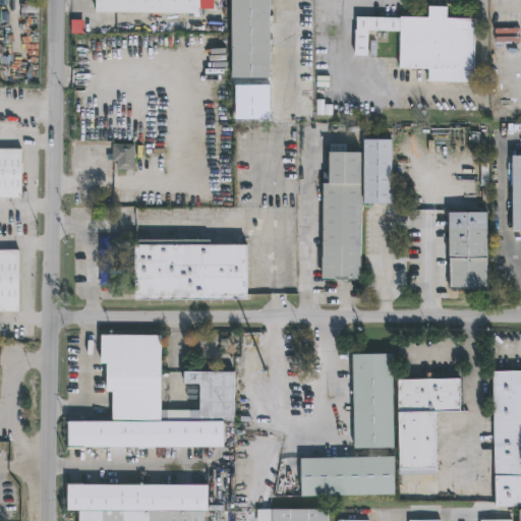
[(199,0),(199,13),(95,11),(95,0),(199,0)]
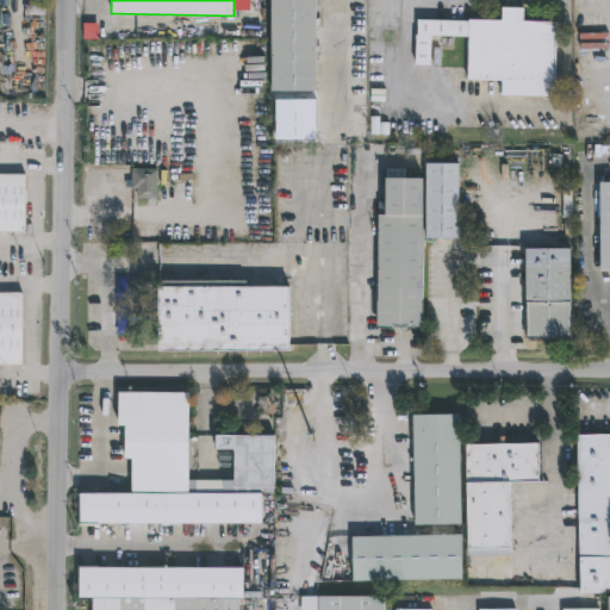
[(316,0),(316,47),(321,47),(321,53),(317,53),(317,91),(272,91),(272,0),(316,0)]
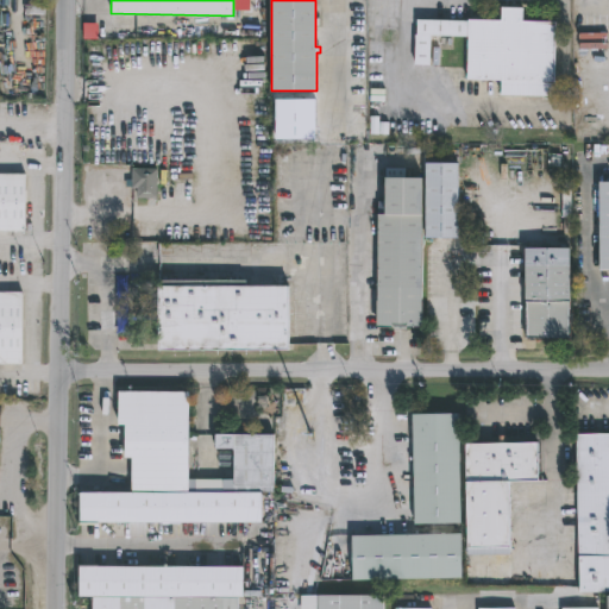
[(523,7),(523,20),(557,22),(554,96),(501,94),(502,80),(468,79),(469,37),(431,36),(431,64),(415,63),(418,19),(469,22),(469,19),(501,20),(502,6),(523,7)]
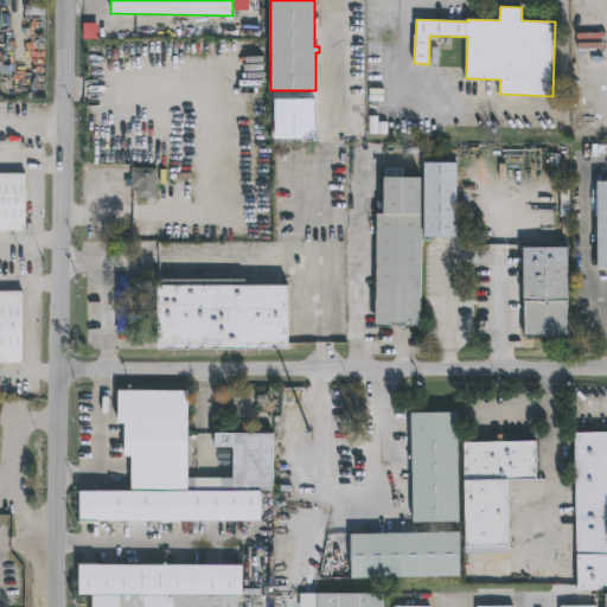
[(460,160),(460,236),(428,236),(428,212),(425,212),(425,296),(427,296),(427,288),(445,288),(445,320),(435,320),(435,323),(425,323),(425,325),(409,325),(409,323),(379,325),(379,199),(390,199),(390,174),(427,174),(427,160),(460,160)]
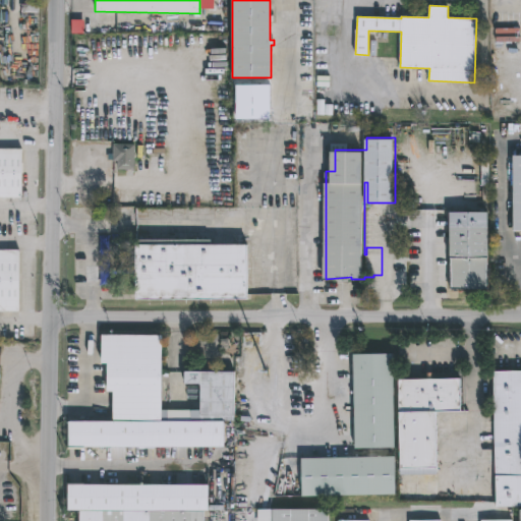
[(134,143),(134,170),(116,169),(116,162),(111,160),(111,155),(112,155),(113,143),(134,143)]
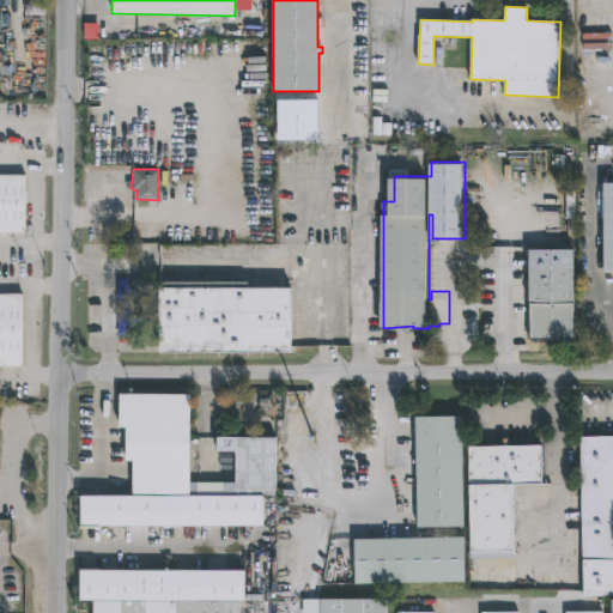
[(0,175),(25,175),(25,234),(0,232),(0,175)]
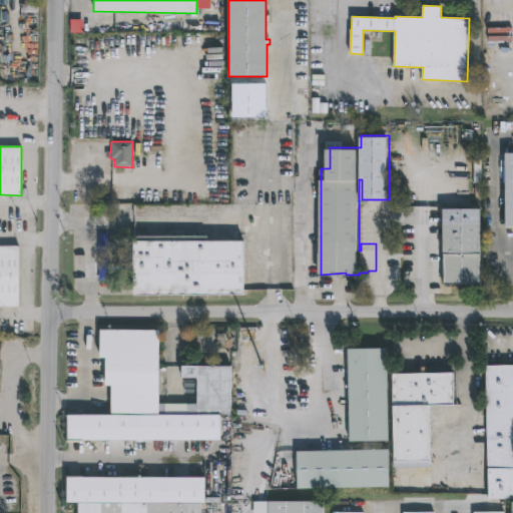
[(482,285),(445,284),(446,206),(484,207),(484,253),(482,253),(482,285)]
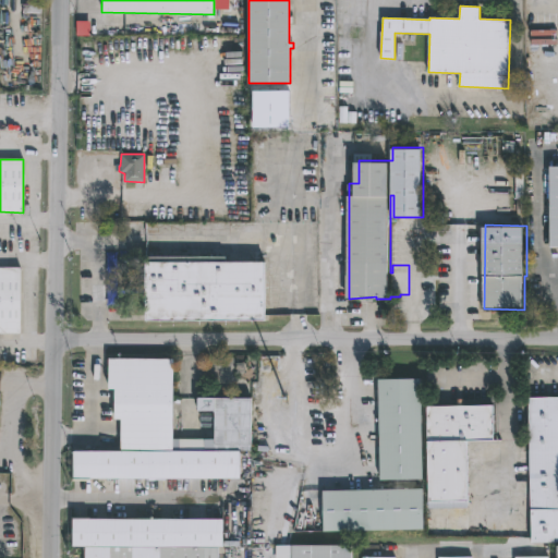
[(226,257),(226,262),(264,263),(264,322),(145,322),(145,256),(226,257)]
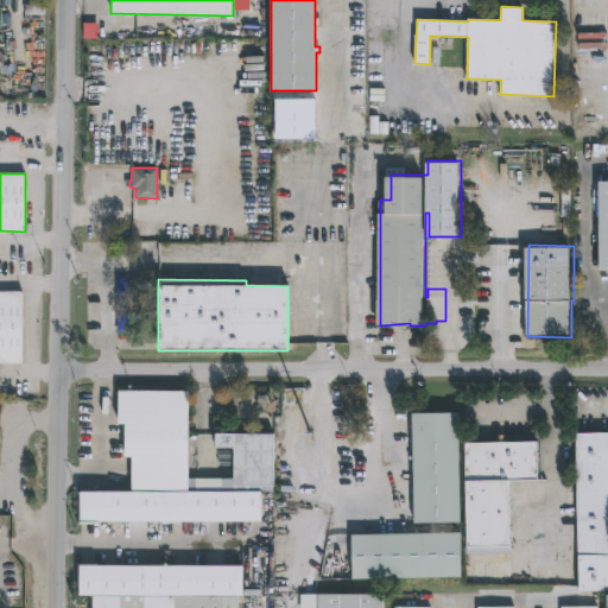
[(21,363),(0,363),(0,291),(21,291),(21,363)]
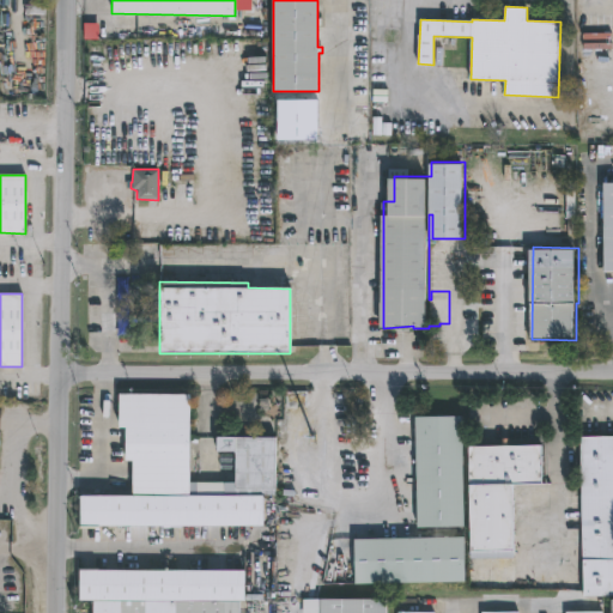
[(194,394),(193,480),(238,483),(240,450),(222,450),(222,436),(279,436),(278,495),(266,495),(266,525),(84,523),(84,495),(137,495),(137,460),(131,460),(131,426),(123,425),(123,393),(194,393),(194,394)]
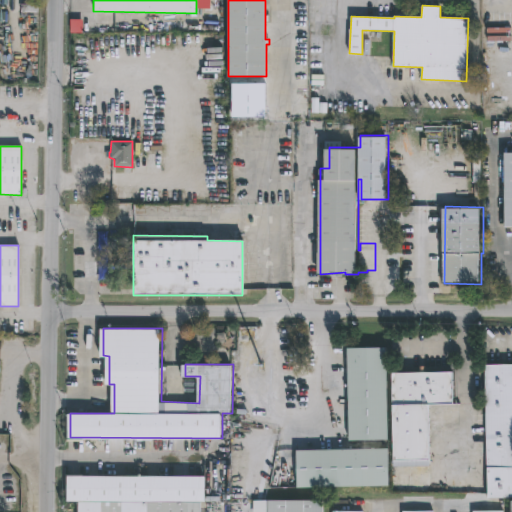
[(388,440),(348,441),(347,348),(386,348),(388,440)]
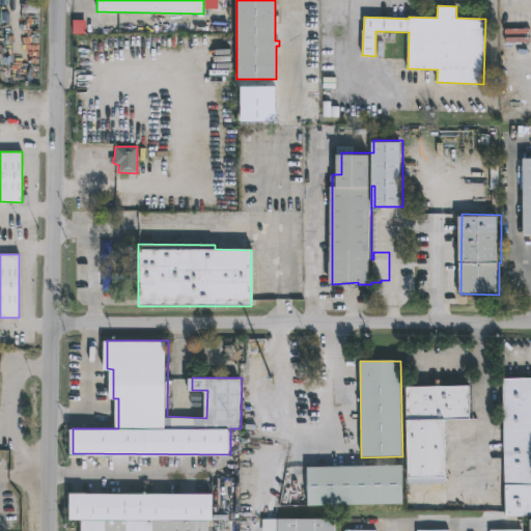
[(530,516),(505,518),(503,379),(530,379),(530,516)]
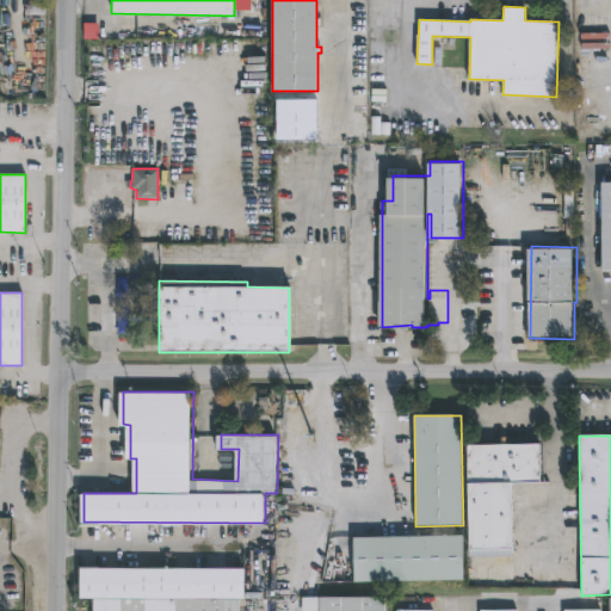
[(513,557),(469,557),(468,445),(541,444),(541,483),(512,483),(513,557)]
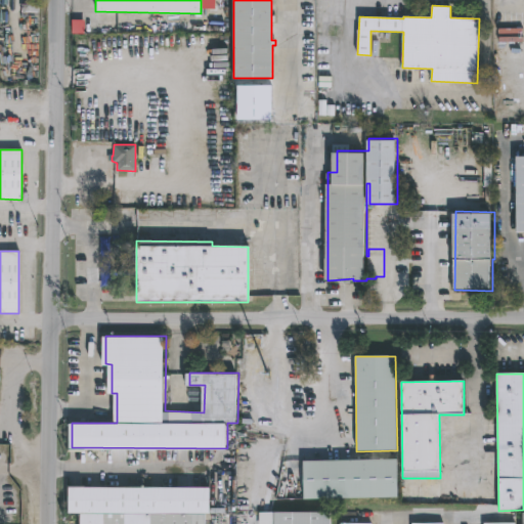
[(398,497),(303,499),(303,462),(397,460),(398,497)]
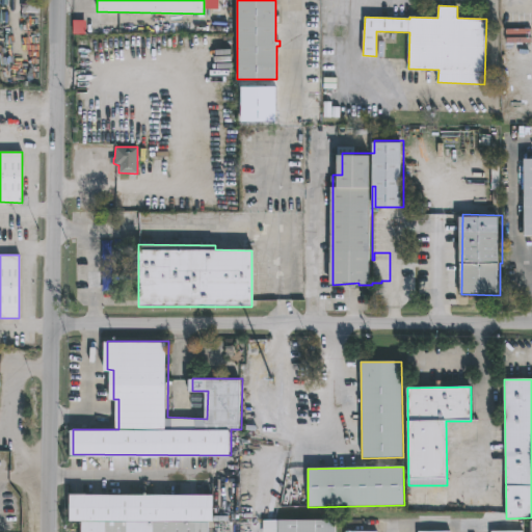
[(210,522),(70,522),(70,496),(212,496),(212,522),(210,522)]
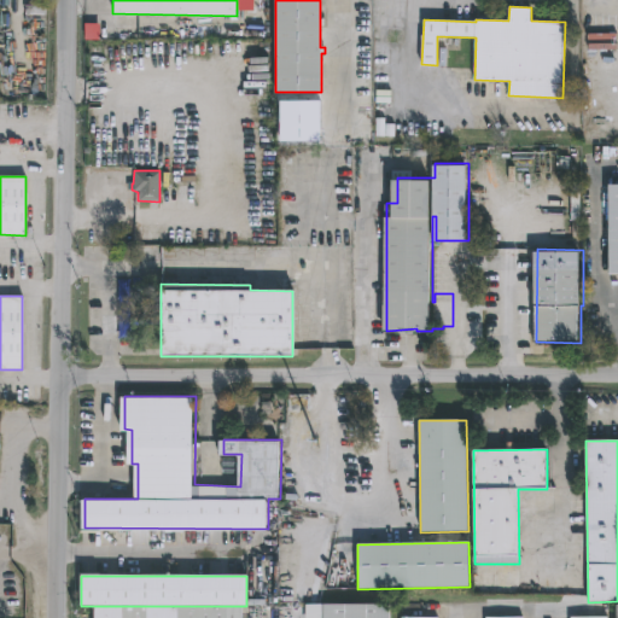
[(390,605),(390,617),(304,617),(304,605),(390,605)]
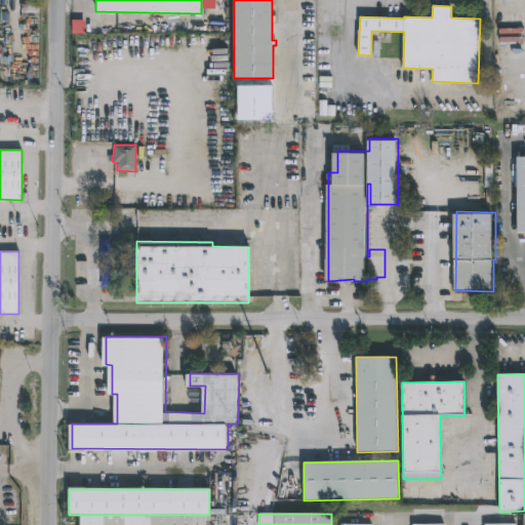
[(78,524),(78,515),(205,516),(205,524),(78,524)]
